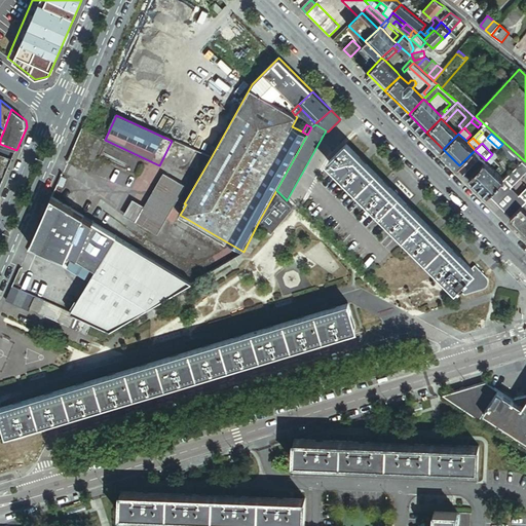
[(16,150),(0,144),(0,153),(12,158),(16,150)]
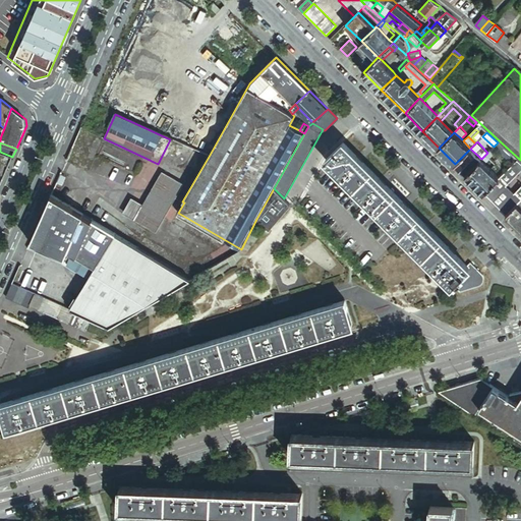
[(498,142),(495,146),(514,163),(517,159),(498,142)]
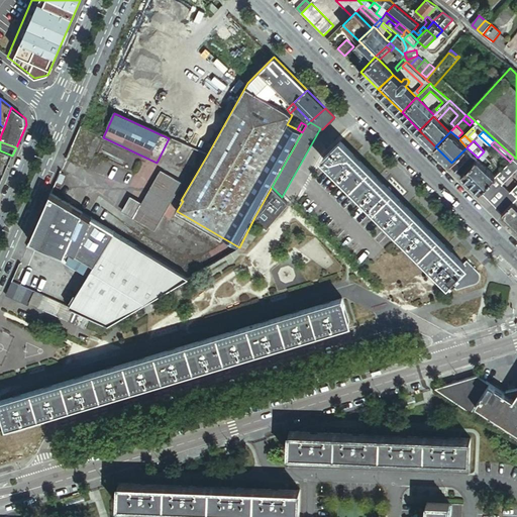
[(466,266),(461,262),(340,142),(324,159),(448,283),(449,281),(466,266)]
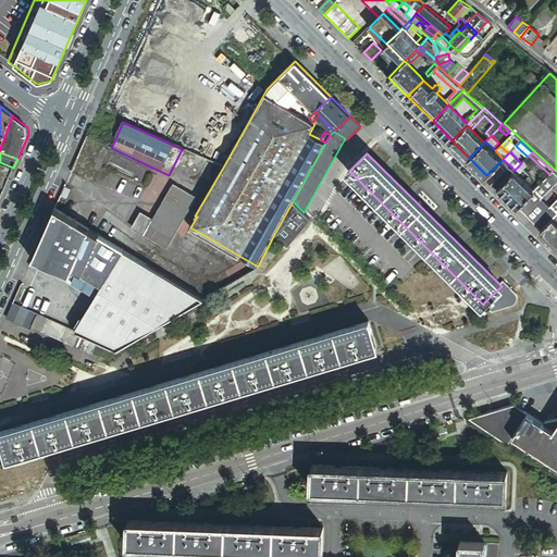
[(515,170),(503,159),(486,175),(498,187),(515,170)]
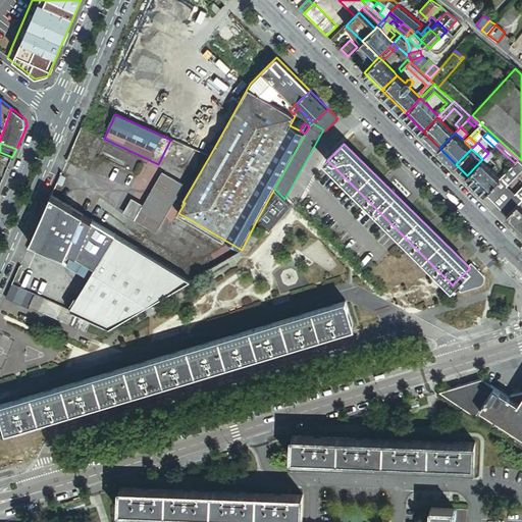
[(0,166),(7,169),(12,157),(0,152),(0,166)]
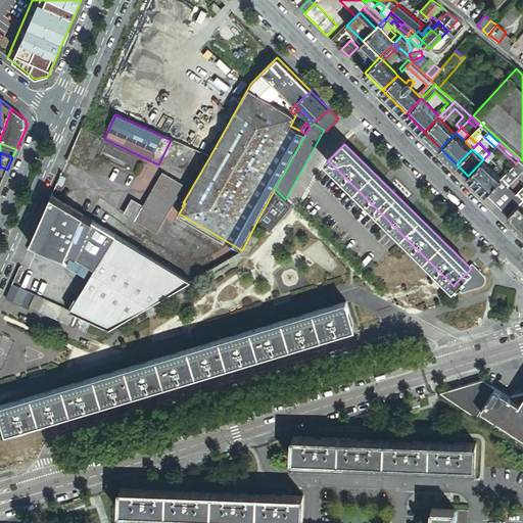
[(502,178),(483,159),(468,176),(486,193),(502,178)]
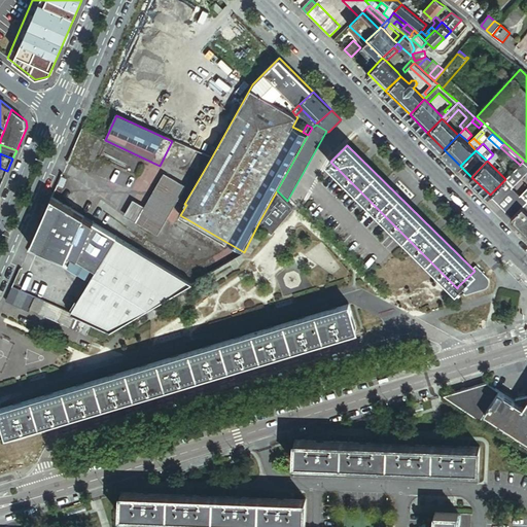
[(526,173),(526,164),(523,161),(520,165),(505,179),(490,195),(505,210),(513,204),(504,196),(510,191),(526,173)]
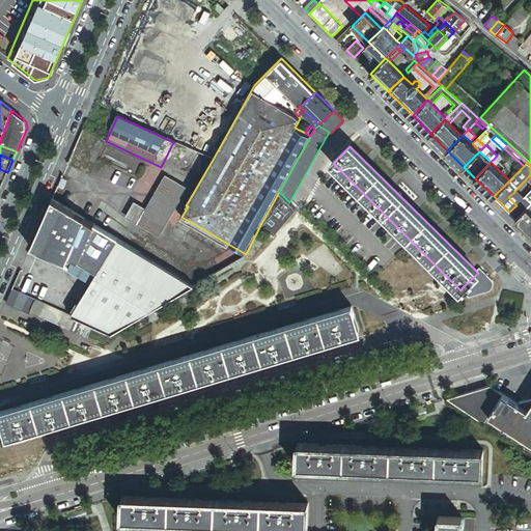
[(393,179),(397,174),(391,168),(386,172),(393,179)]
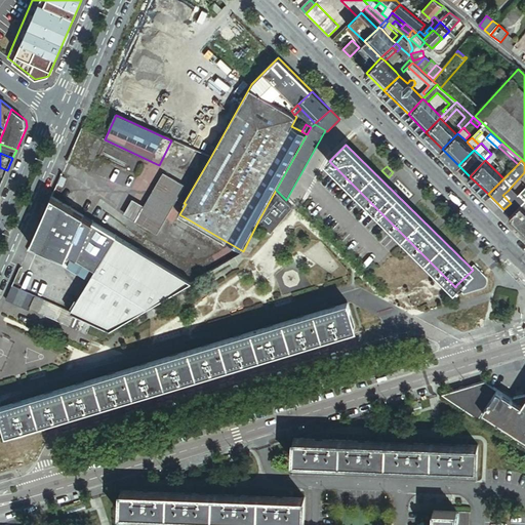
[(133,201),(125,215),(157,233),(184,186),(163,173),(144,207),(133,201)]
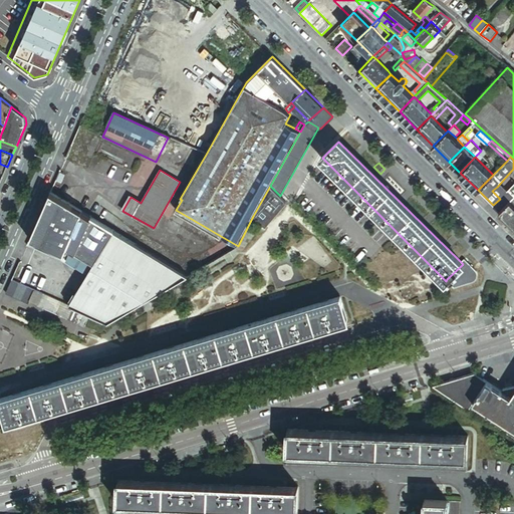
[(64,175),(59,173),(55,181),(60,183),(64,175)]
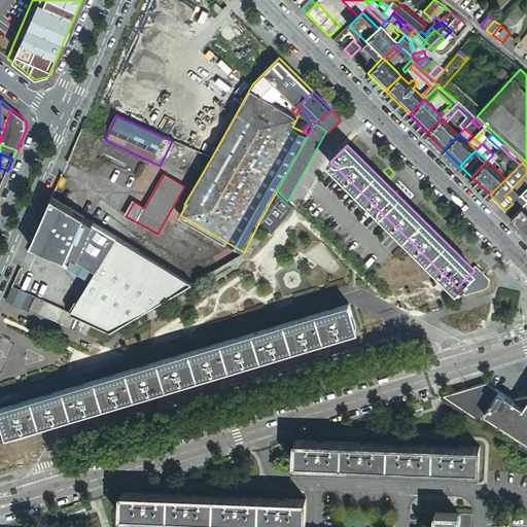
[(287,201),(277,190),(259,221),(272,233),(293,208),(287,201)]
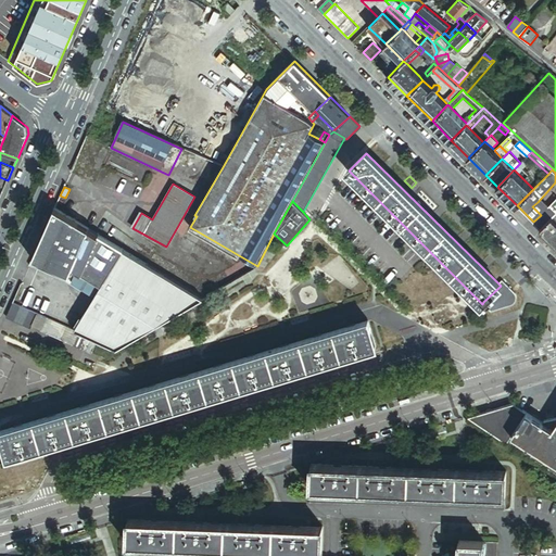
[(541,215),(545,210),(538,202),(532,206),(541,215)]
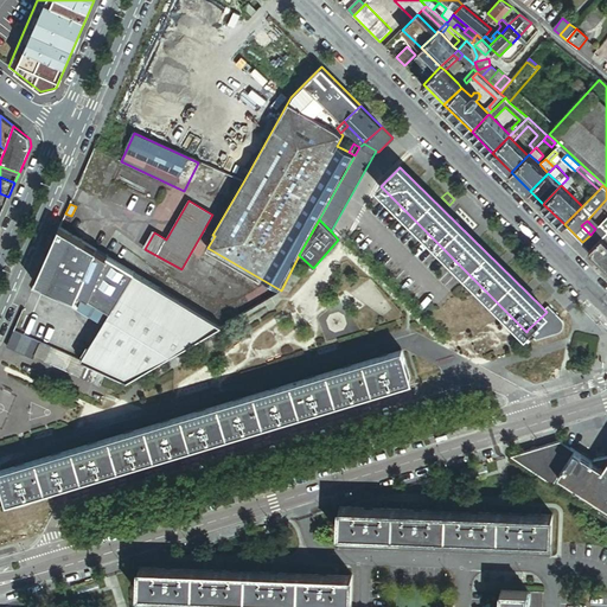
[(113,306),(133,272),(59,227),(36,283),(68,299),(66,301),(75,306),(83,293),(110,310),(113,306)]
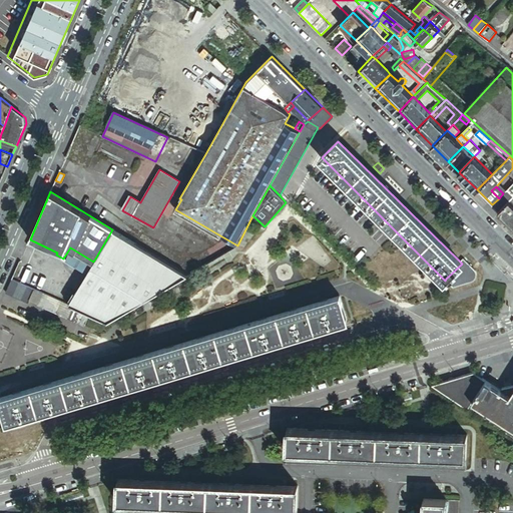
[(512,207),(508,202),(499,211),(512,224),(512,207)]
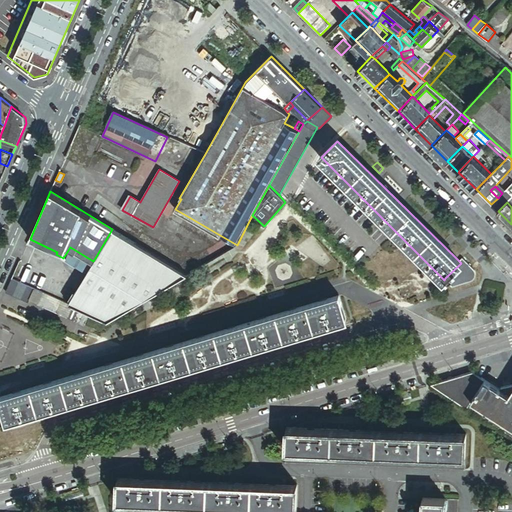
[(142,234),(136,244),(187,275),(190,273),(237,245),(175,209),(169,219),(214,245),(188,261),(187,262),(142,234)]
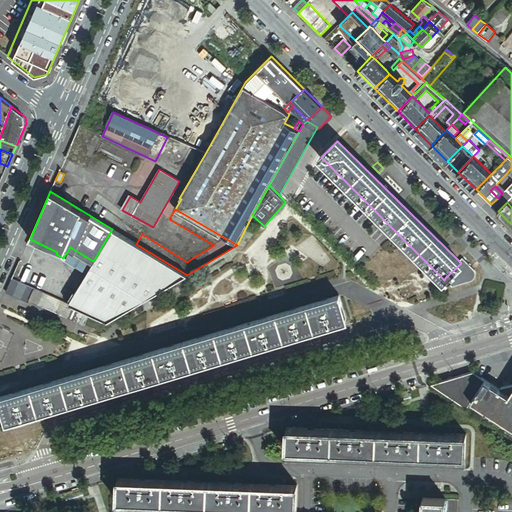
[(445,238),(449,234),(442,227),(438,232),(445,238)]
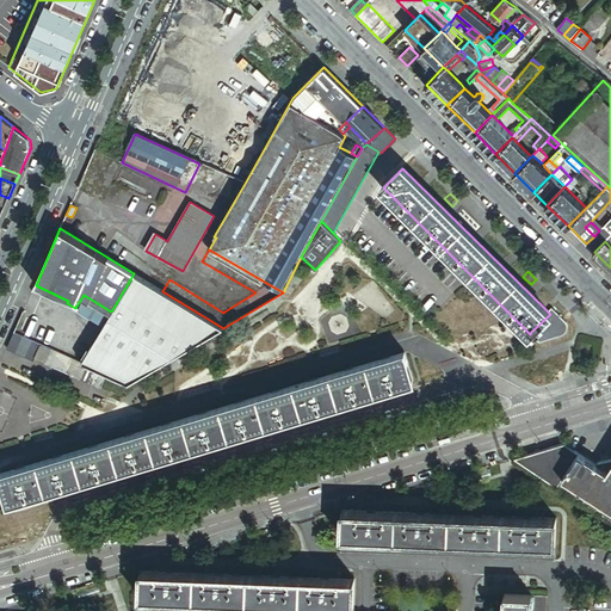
[(161,290),(134,273),(113,308),(140,325),(161,290)]
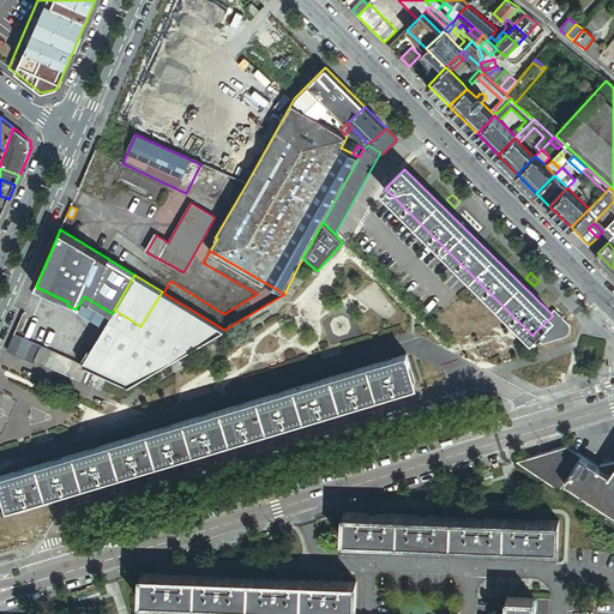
[(163,293),(162,292),(140,326),(184,353),(224,330),(163,293)]
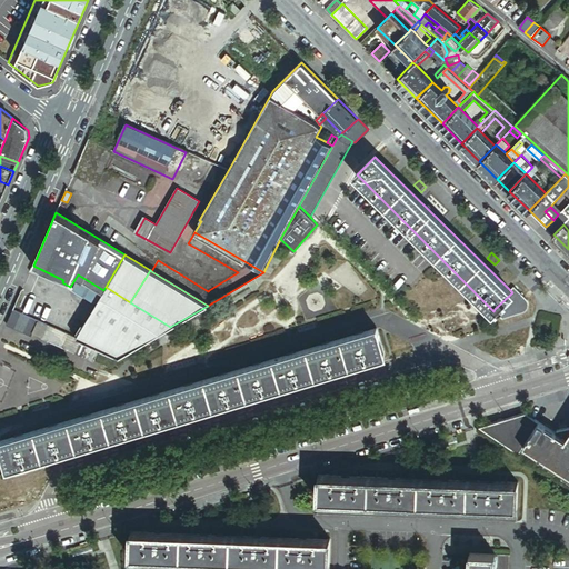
[(103,290),(78,275),(70,287),(69,289),(95,305),(103,290)]
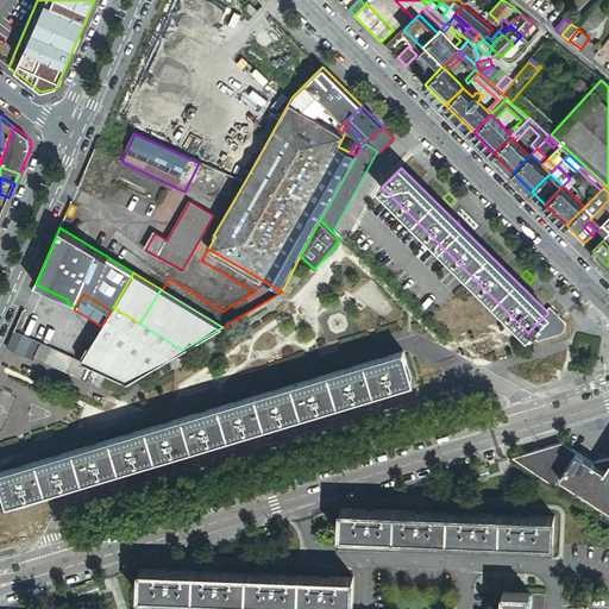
[(548,303),(544,308),(548,313),(529,331),(539,340),(560,332),(562,332),(562,331),(563,331),(564,330),(564,328),(565,328),(565,327),(565,326),(565,325),(565,324),(565,322),(565,321),(565,320),(564,320),(564,319),(548,303)]
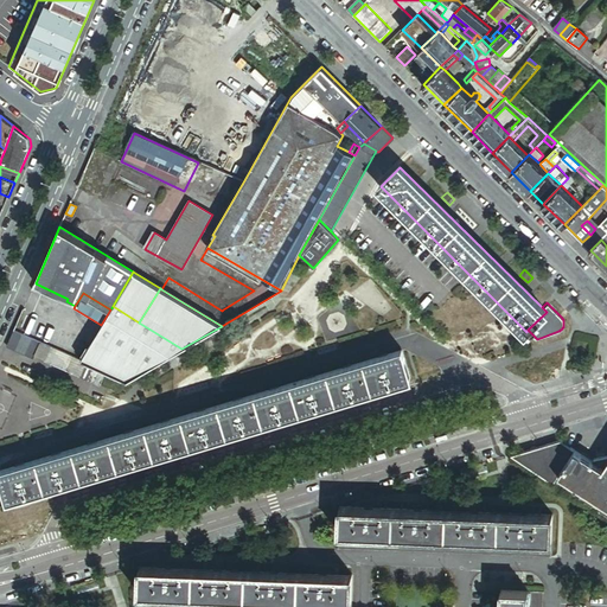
[(139,323),(113,306),(110,310),(101,325),(80,360),(107,371),(127,381),(138,375),(181,349),(139,323)]
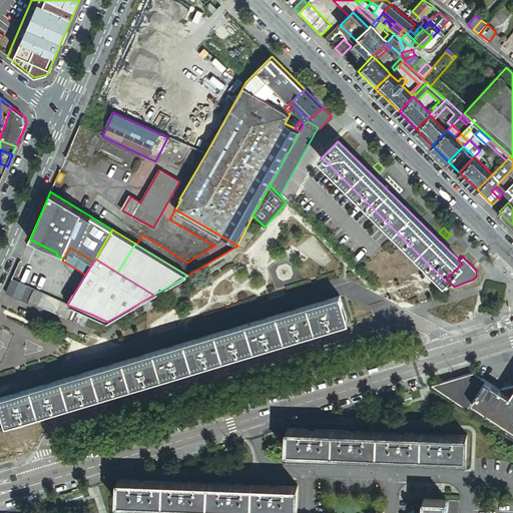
[(30,300),(34,290),(12,280),(6,294),(28,303),(30,300)]
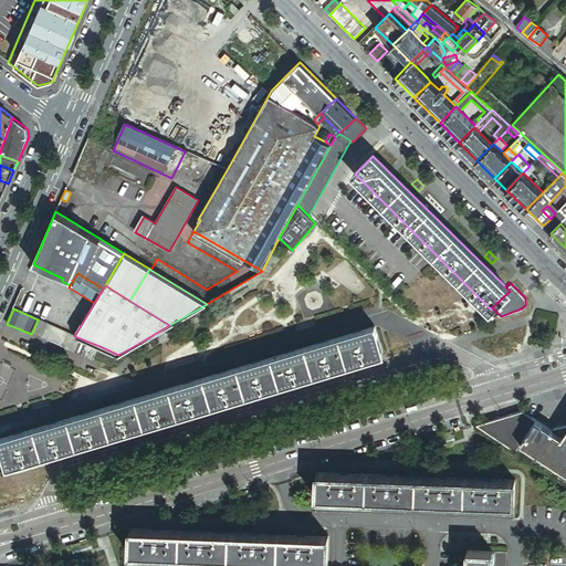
[(64,314),(58,325),(72,334),(80,323),(64,314)]
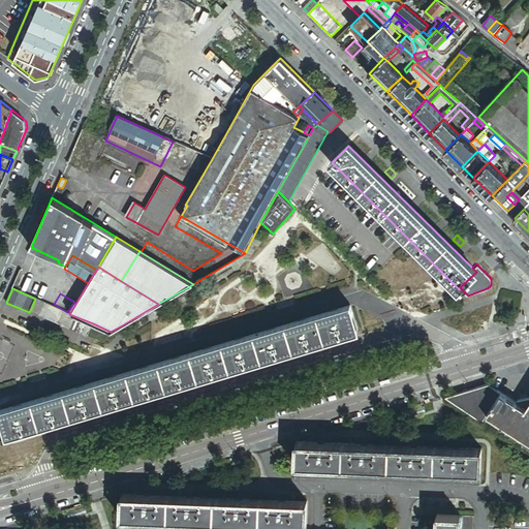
[(39,313),(44,303),(35,299),(31,309),(39,313)]
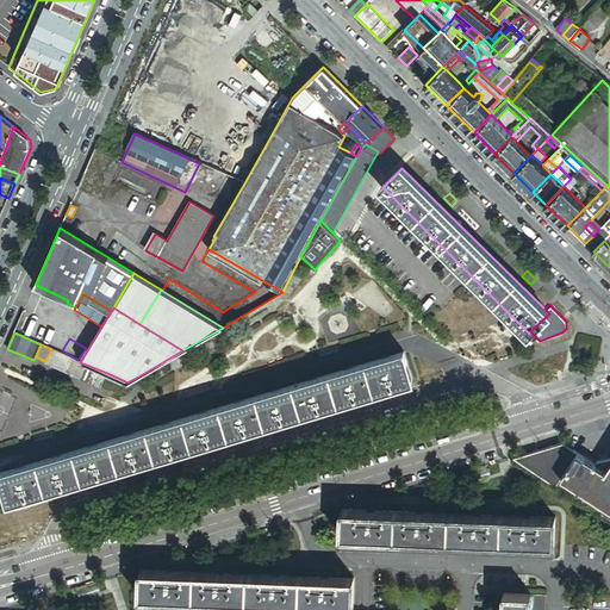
[(101,387),(107,373),(80,362),(51,349),(45,361),(45,362),(101,387)]
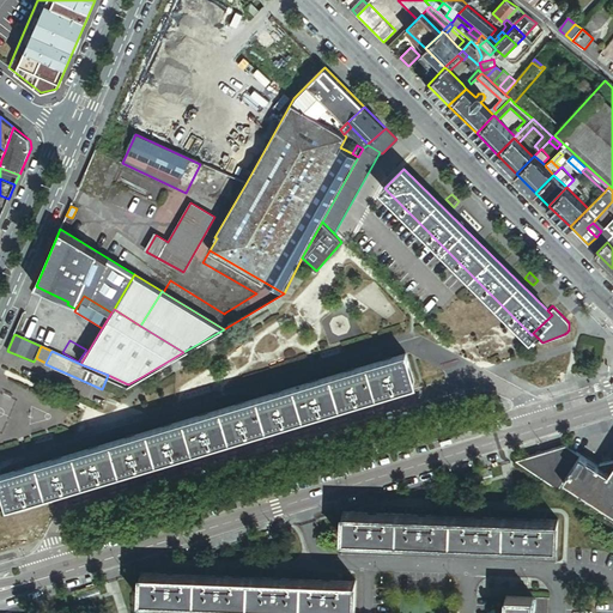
[(406,353),(0,475),(8,503),(413,381),(406,353)]
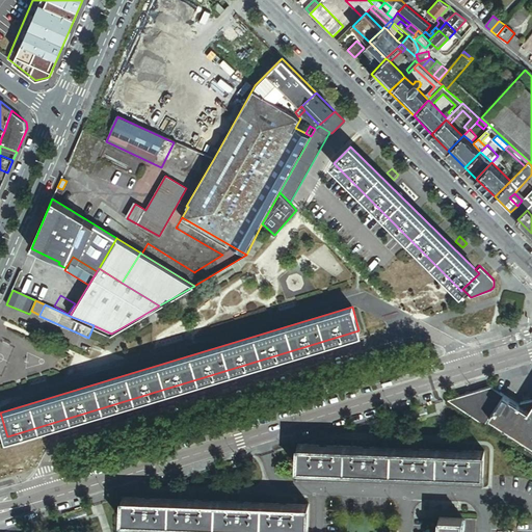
[(531,403),(520,405),(491,387),(447,400),(531,454),(531,453),(531,403)]
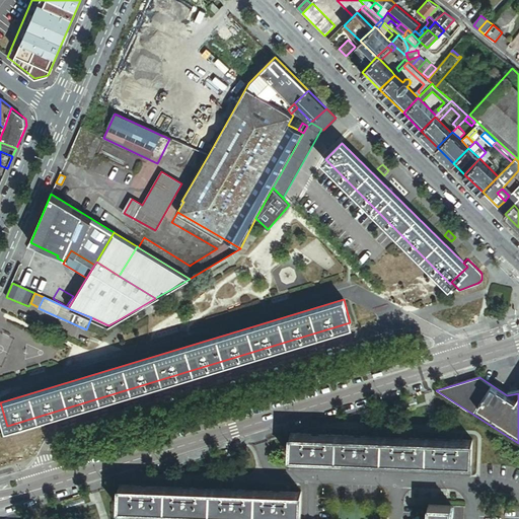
[(469,474),(470,441),(291,434),(290,467),(469,474)]
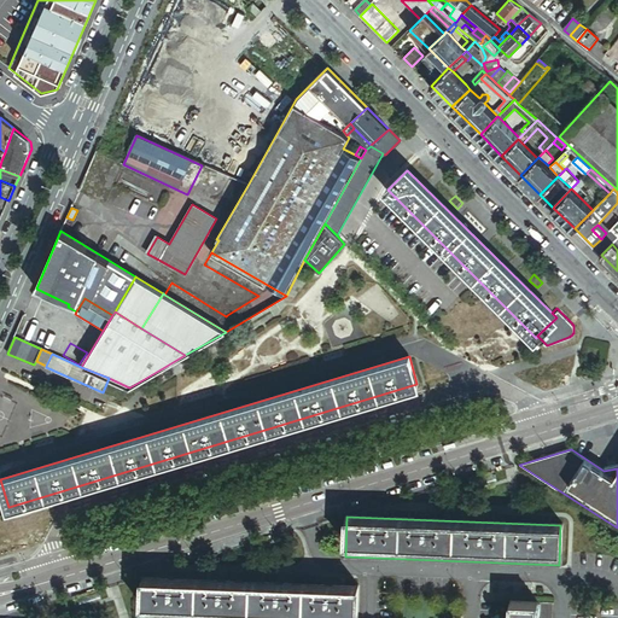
[(355,617),(356,587),(143,579),(141,617),(355,617)]
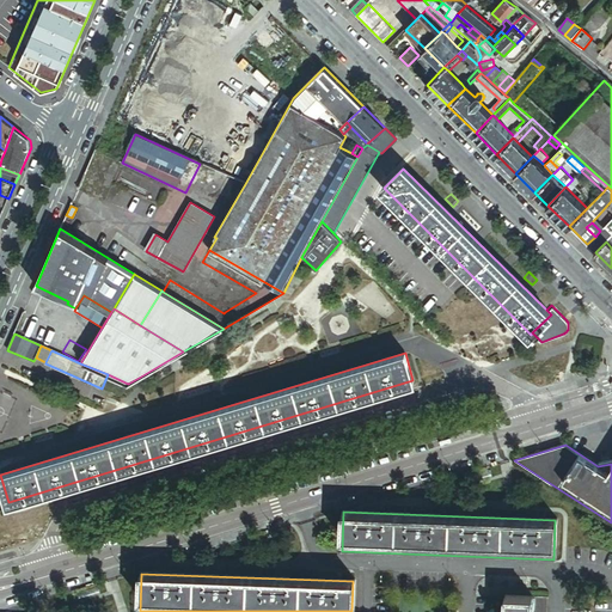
[(544,611),(545,598),(506,597),(505,611),(544,611)]
